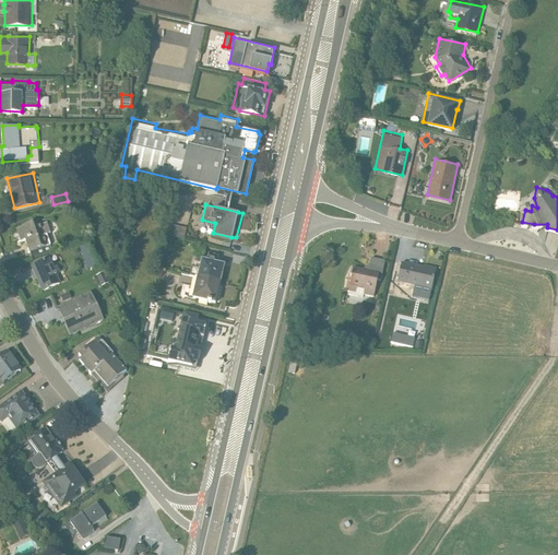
[(39,219),(18,225),(21,238),(25,236),(30,249),(31,249),(33,255),(52,248),(47,232),(51,229),(47,220),(42,222),(39,219)]
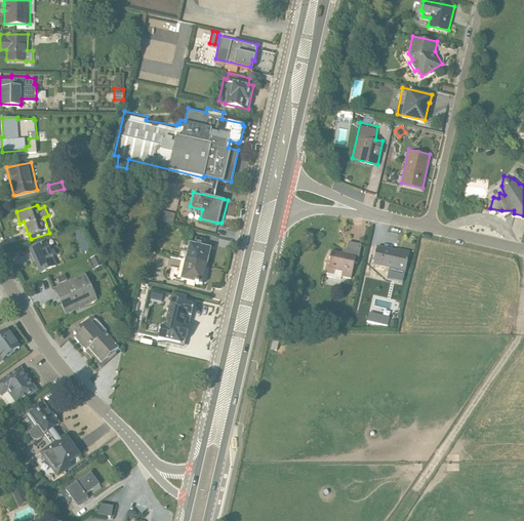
[(162,208),(160,218),(174,222),(177,212),(162,208)]
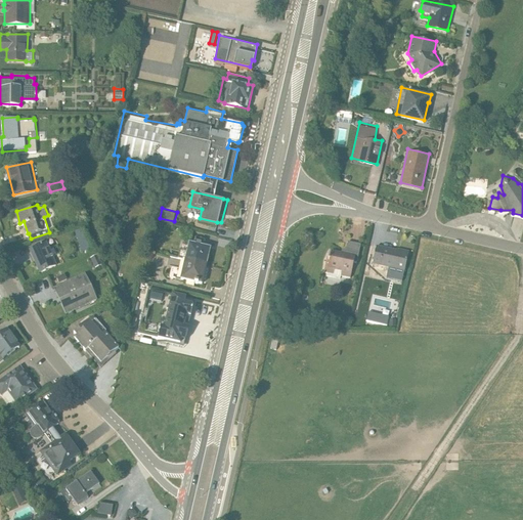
[(75,227),(82,250),(90,247),(83,224),(75,227)]
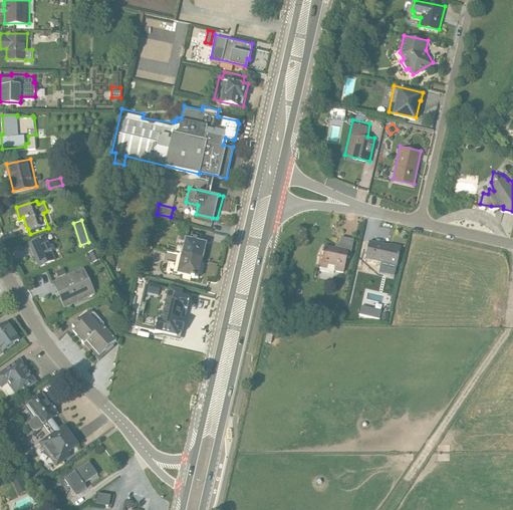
[(56,257),(46,234),(29,242),(39,265),(56,257)]
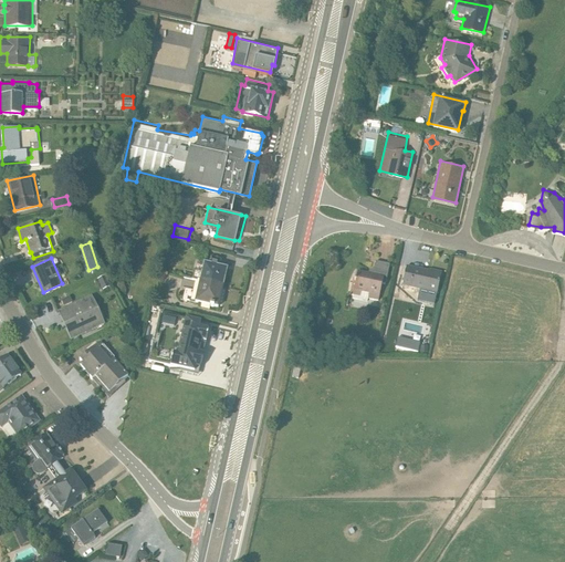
[(354,292),(353,294),(367,298),(368,295),(378,298),(383,280),(386,281),(390,261),(376,258),(374,268),(369,267),(369,270),(358,268),(353,291),(354,292)]
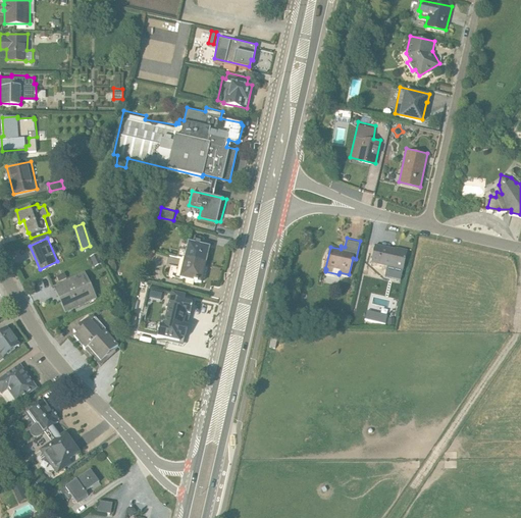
[(185,256),(206,262),(210,245),(200,243),(201,240),(196,239),(195,242),(189,240),(185,256)]
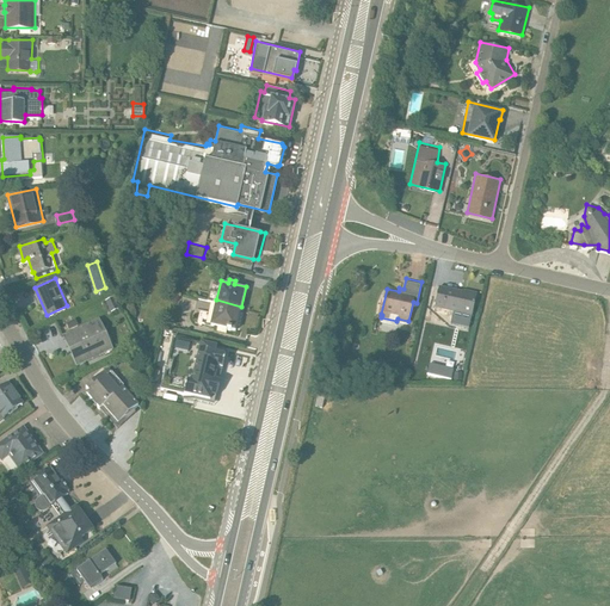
[(435,304),(472,314),(478,290),(463,286),(463,289),(439,283),(435,304)]
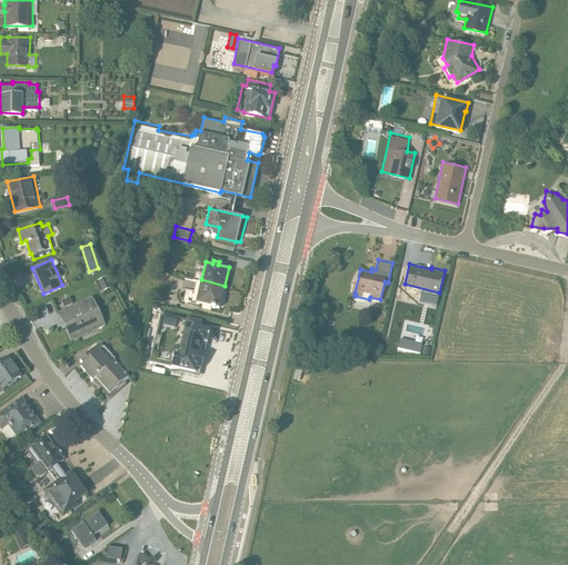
[(220,307),(225,286),(201,279),(196,301),(220,307)]
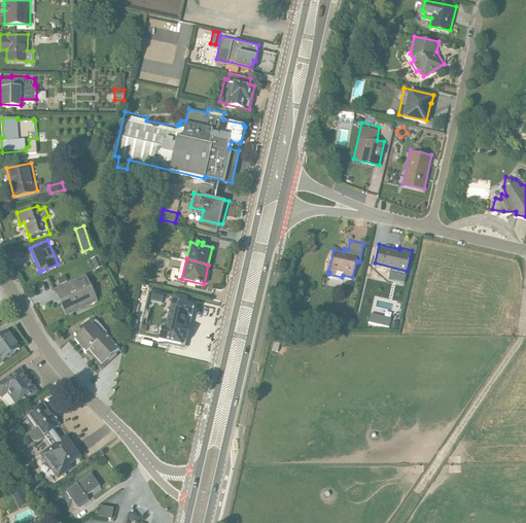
[(55,287),(66,314),(98,300),(95,293),(98,292),(93,283),(91,283),(85,273),(55,287)]
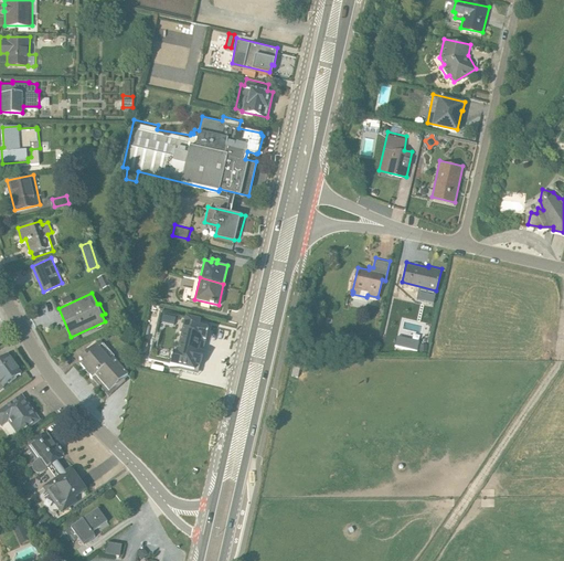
[(160,309),(149,357),(181,364),(180,367),(199,371),(209,326),(200,324),(201,318),(160,309)]
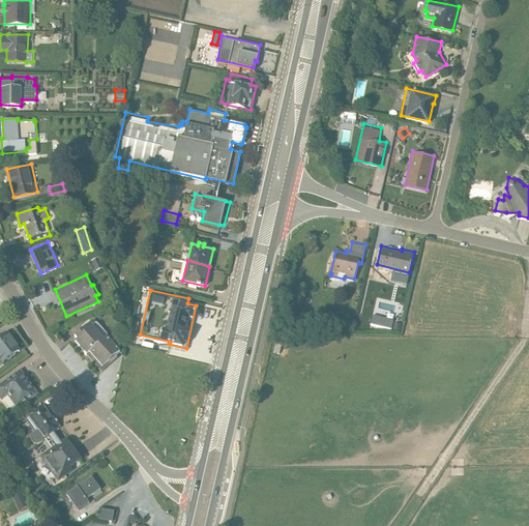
[(94,317),(75,333),(78,337),(76,340),(87,352),(101,369),(118,355),(116,353),(121,349),(107,333),(108,332),(94,317)]
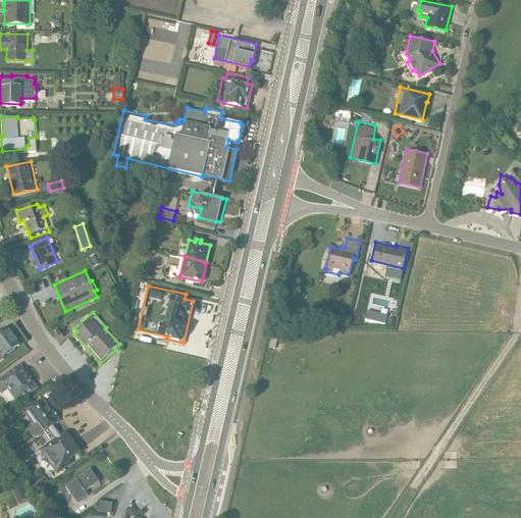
[(0,357),(20,343),(7,325),(0,329),(0,357)]
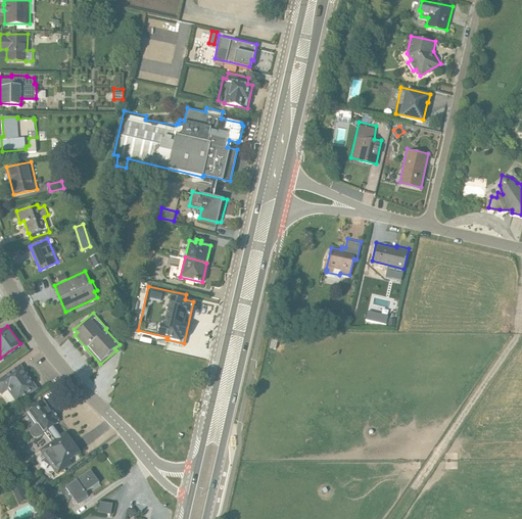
[(20,362),(0,376),(0,390),(1,392),(8,388),(17,402),(38,386),(20,362)]
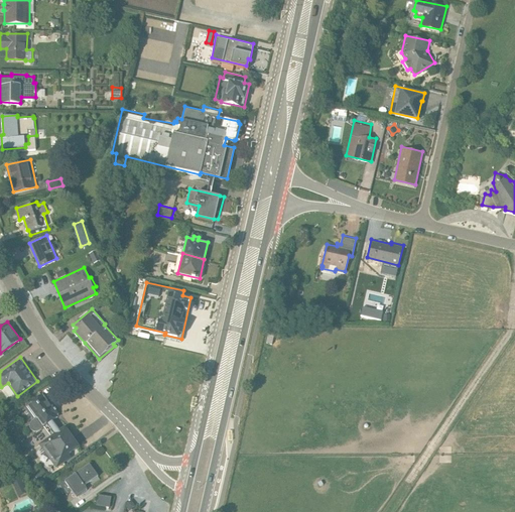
[(51,404),(42,392),(27,402),(28,403),(27,404),(35,416),(32,418),(30,420),(30,422),(30,425),(32,427),(34,428),(37,428),(39,427),(42,425),(44,423),(54,417),(59,414),(57,412),(58,411),(53,403),(51,404)]
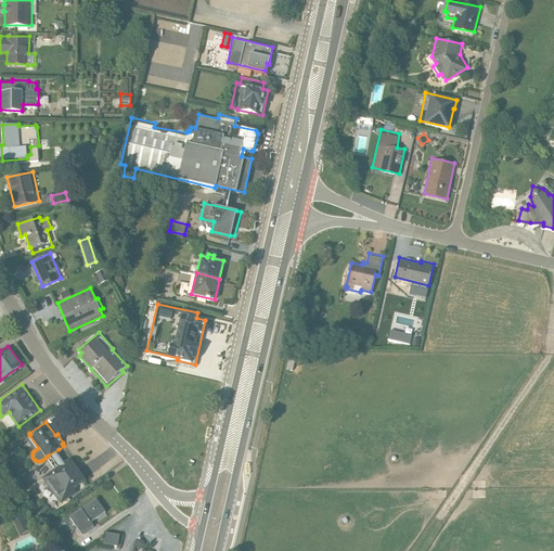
[(20,445),(13,437),(0,446),(0,458),(0,459),(20,445)]
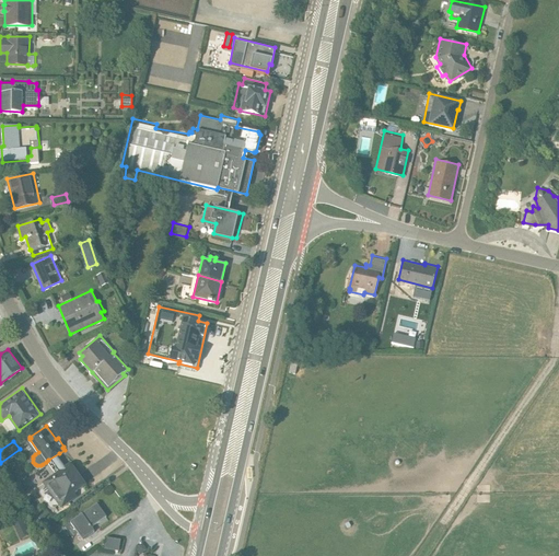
[(66,462),(59,453),(48,460),(56,471),(43,481),(61,507),(78,495),(76,493),(86,483),(71,461),(70,460),(68,462),(68,461),(66,462)]
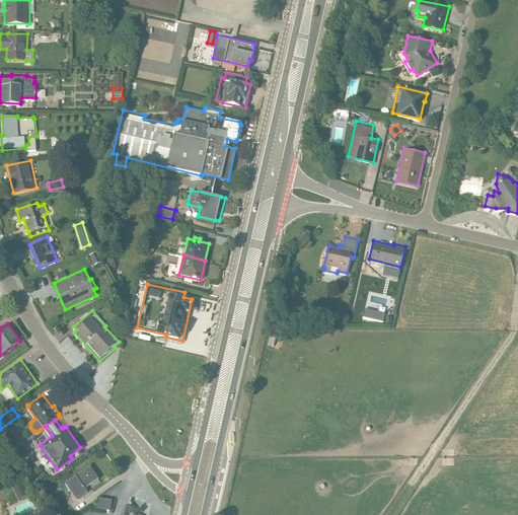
[(61,486),(67,495),(73,492),(77,498),(87,491),(85,487),(98,476),(90,464),(61,486)]
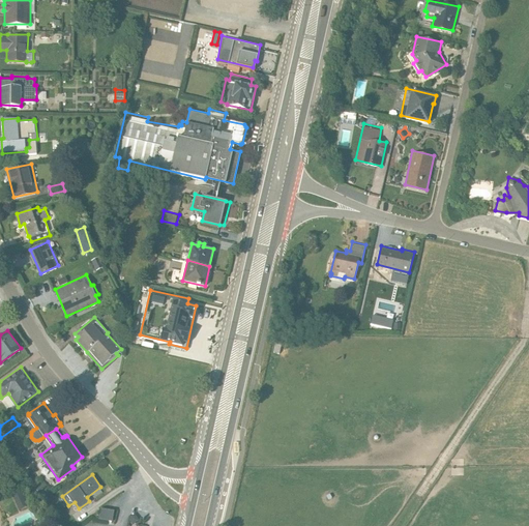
[(28,502),(20,486),(11,490),(20,506),(28,502)]
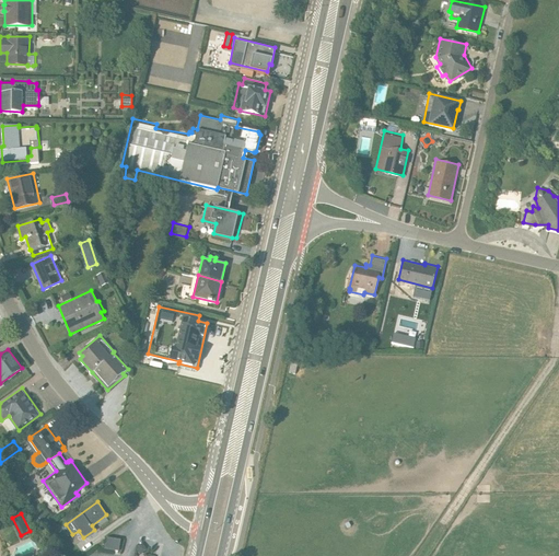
[(121,537),(106,535),(104,546),(119,548),(121,537)]
